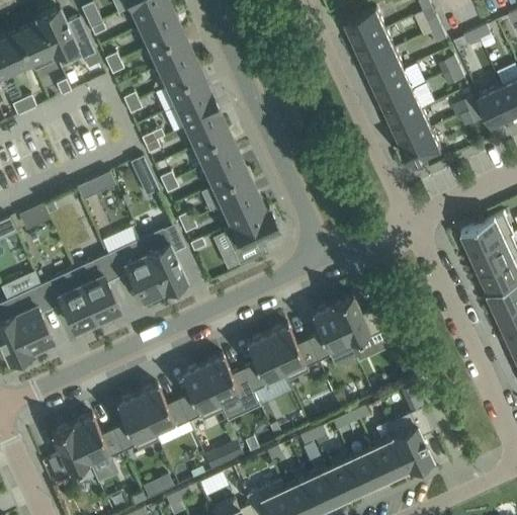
[(140,27),(172,12),(166,0),(146,0),(131,7),(140,27)]
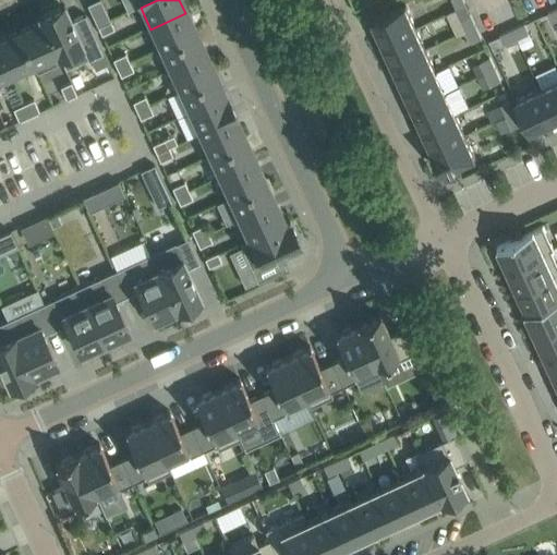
[(451,0),(457,12),(465,8),(461,0),(451,0)]
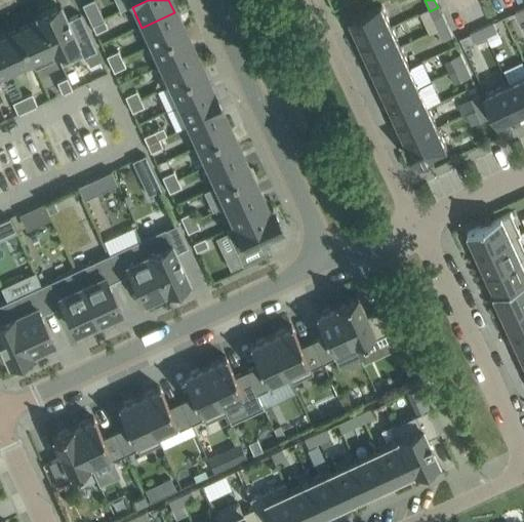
[(91,28),(103,23),(92,1),(81,6),(91,28)]
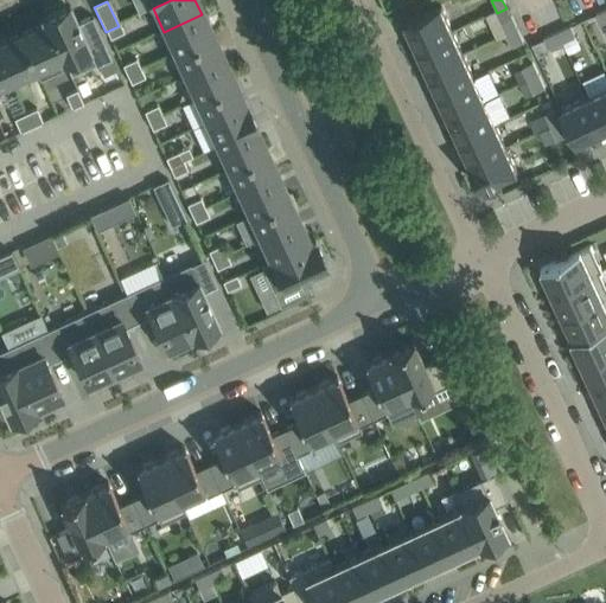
[(43,20),(65,70),(67,70),(63,63),(87,52),(95,69),(110,62),(91,19),(76,26),(69,8),(43,20)]
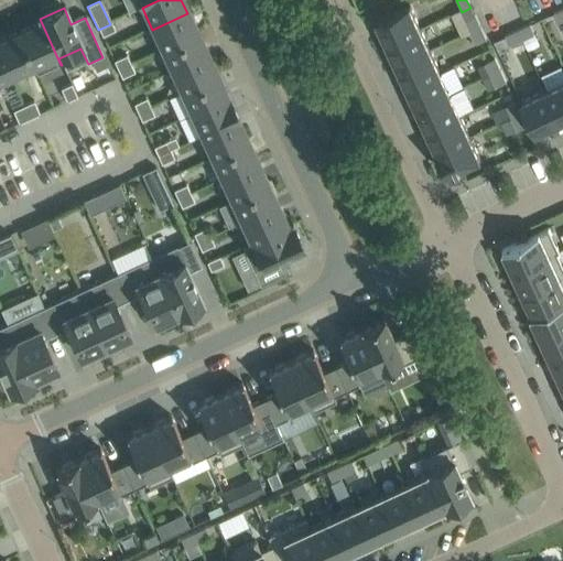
[(387,49),(420,33),(409,9),(376,24),(380,33),(387,49)]
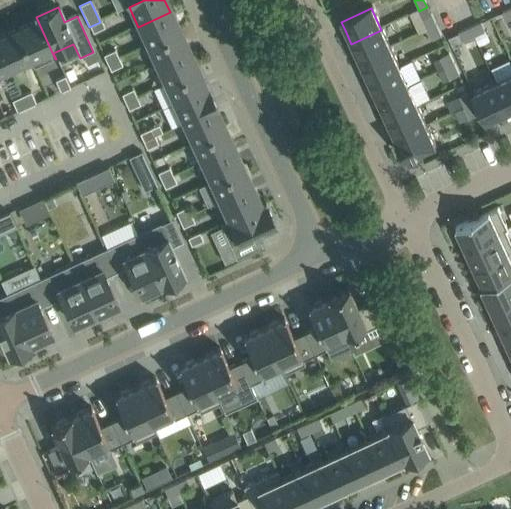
[(505,22),(510,19),(510,10),(502,15),(503,18),(505,22)]
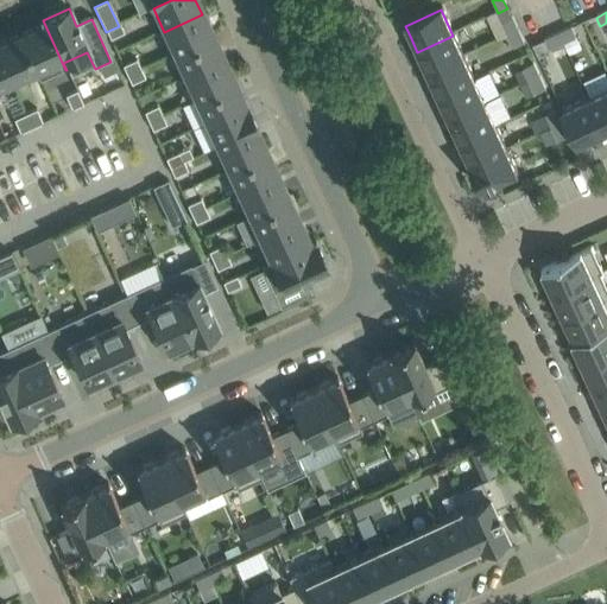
[(175,55),(213,37),(202,14),(164,32),(175,55)]
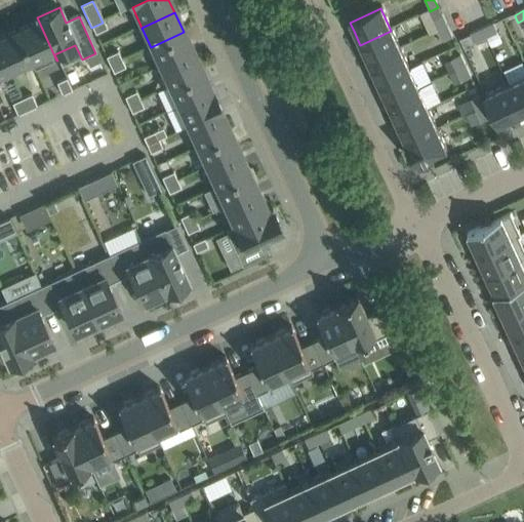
[(439,31),(447,28),(442,16),(434,21),(436,24),(439,31)]
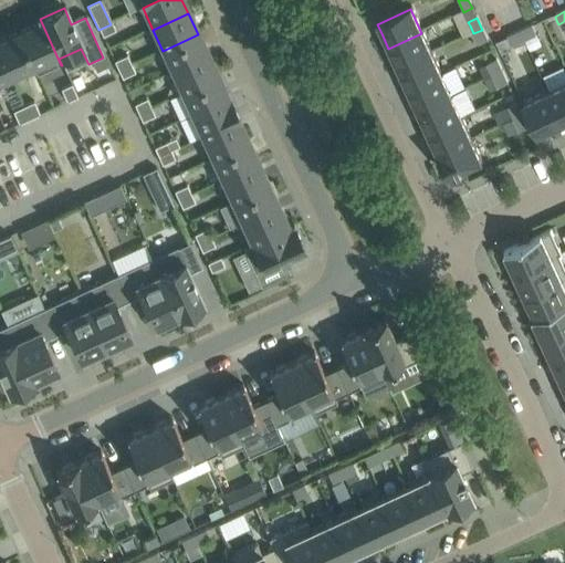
[(61,65),(40,19),(39,20),(41,23),(18,34),(37,76),(61,65)]
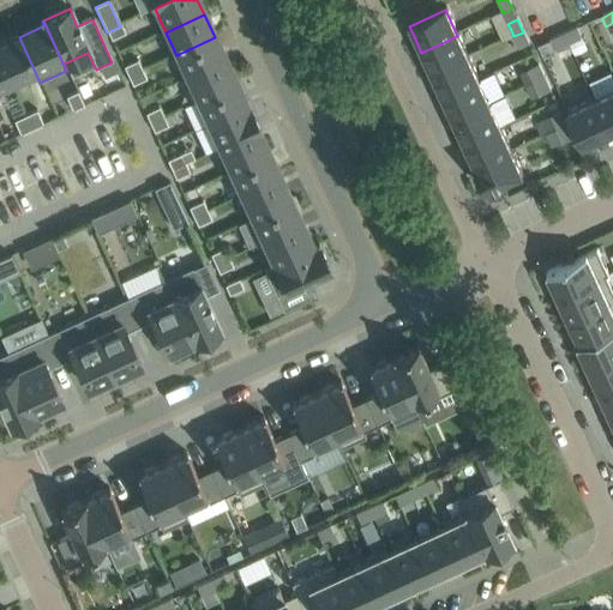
[(107,32),(110,42),(125,35),(120,26),(107,32)]
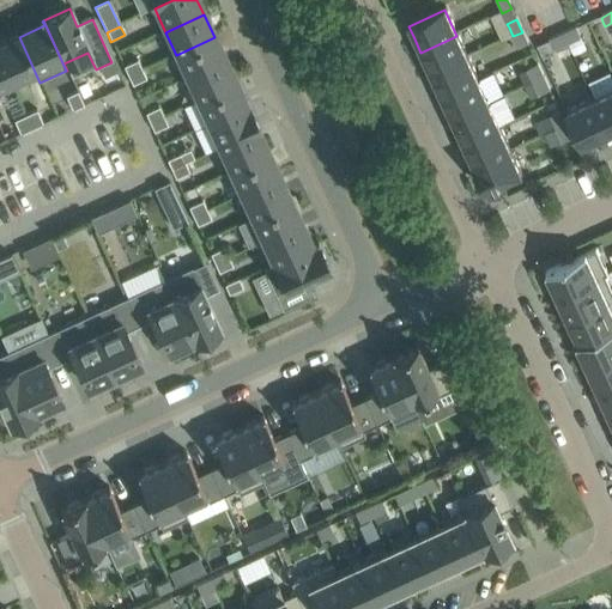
[(567,44),(580,38),(575,30),(562,36),(564,40),(567,44)]
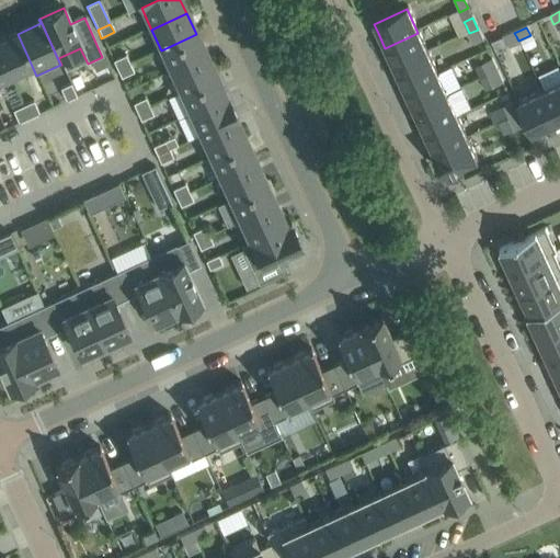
[(475,45),(483,42),(478,30),(469,33),(472,40),(475,45)]
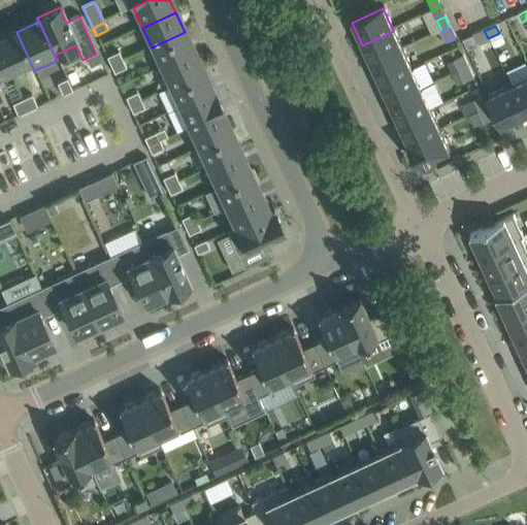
[(371,65),(402,51),(393,31),(362,45),(365,52),(371,65)]
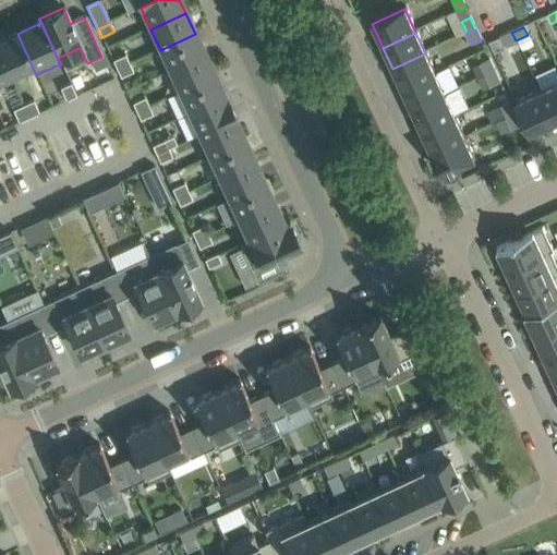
[(504,46),(516,40),(513,36),(511,33),(499,38),(501,43),(504,46)]
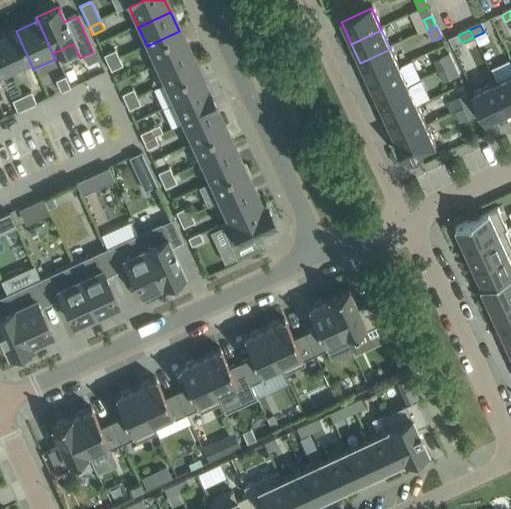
[(33,69),(16,31),(0,38),(0,54),(7,70),(28,60),(33,69)]
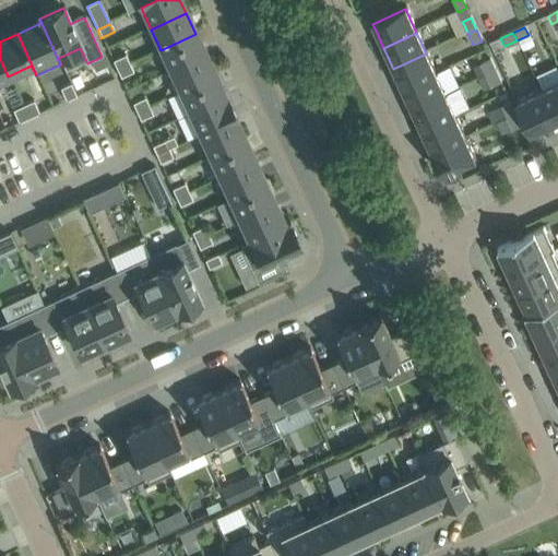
[(170,72),(205,56),(196,34),(161,50),(170,72)]
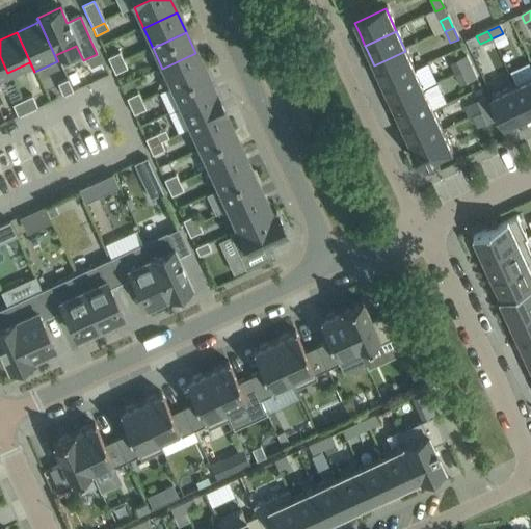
[(383,86),(415,72),(405,51),(374,65),(375,70),(383,86)]
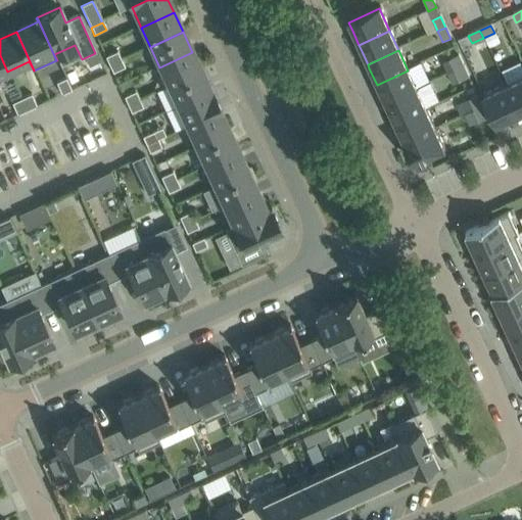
[(169,88),(201,73),(192,52),(159,67),(169,88)]
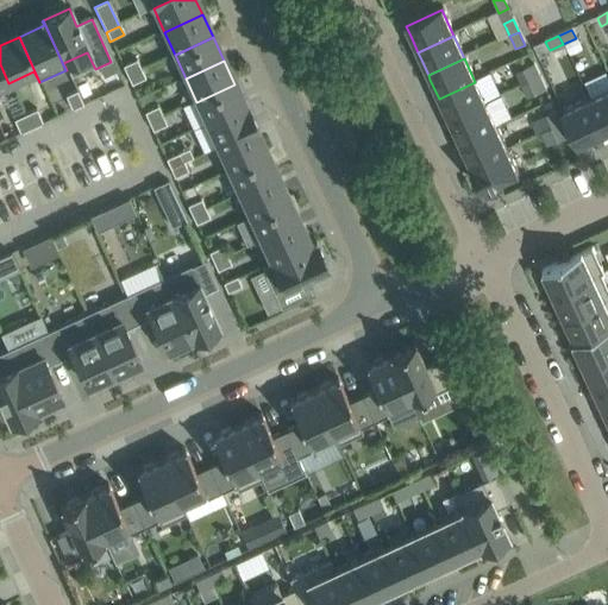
[(126,77),(140,71),(136,62),(121,68),(126,77)]
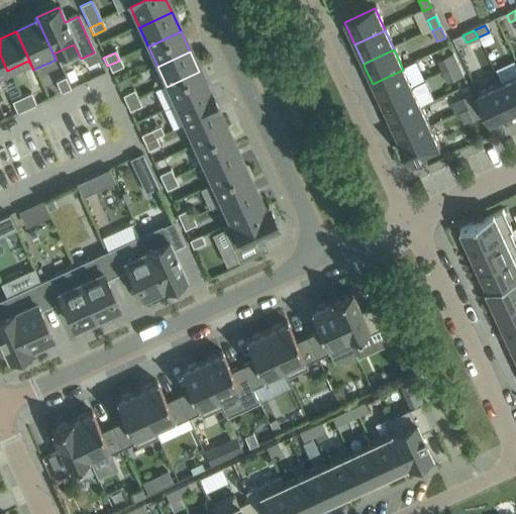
[(450,70),(458,67),(453,56),(449,58),(445,60),(450,70)]
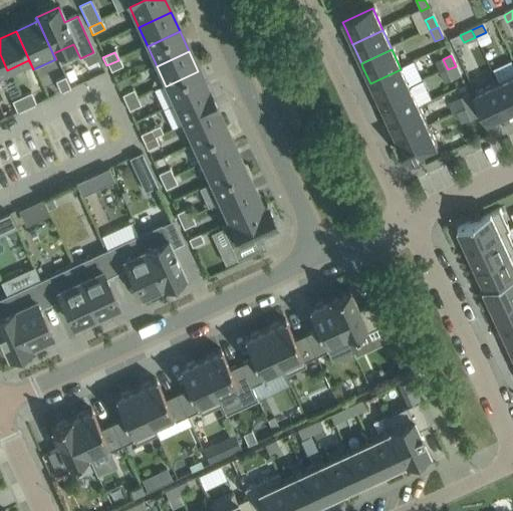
[(118,60),(106,65),(109,73),(121,67),(118,60)]
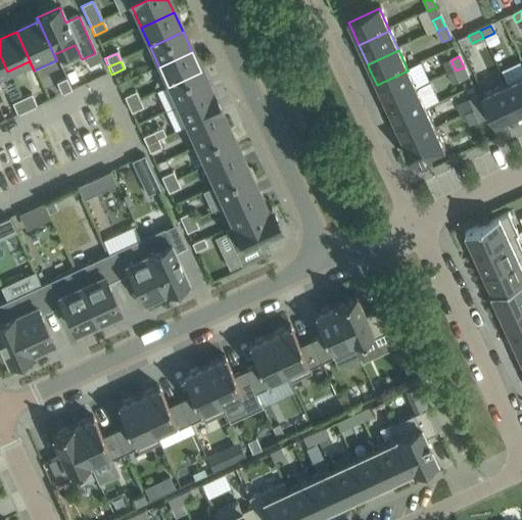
[(408,71),(377,85),(378,88),(386,105),(417,90),(417,89),(429,83),(421,64),(408,71)]
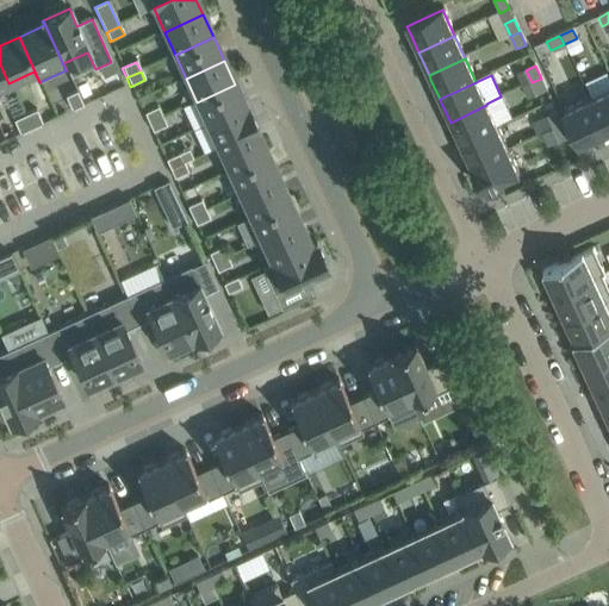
[(538,95),(542,94),(547,92),(541,79),(532,82),(538,95)]
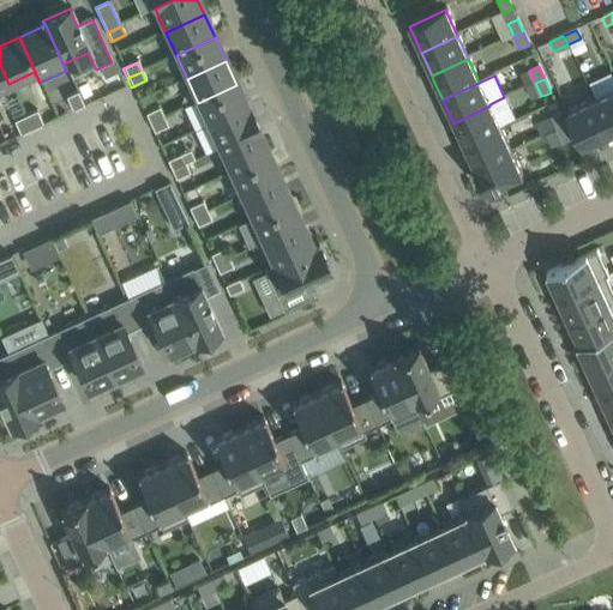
[(209,126),(247,108),(236,85),(198,103),(209,126)]
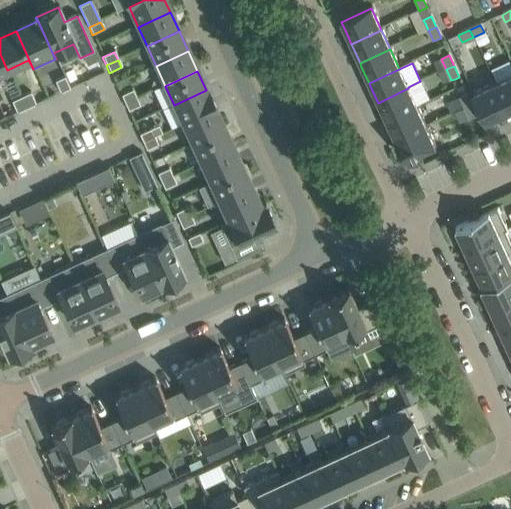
[(507,114),(510,111),(510,77),(494,85),(496,90),(507,114)]
